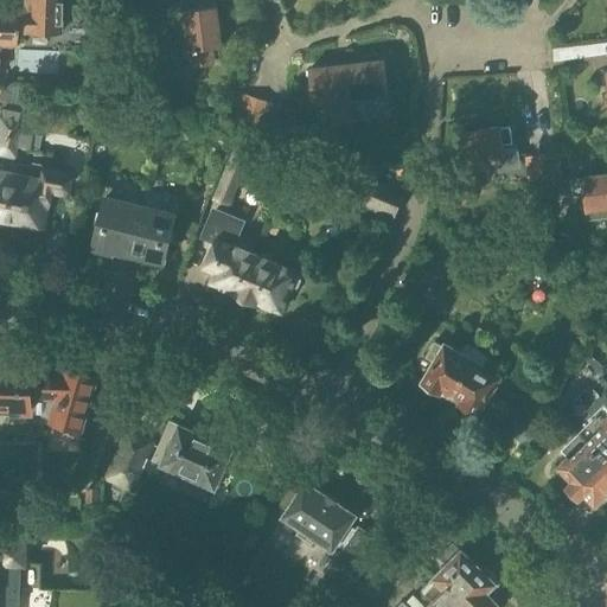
[(0,5),(0,44),(16,45),(16,29),(24,30),(24,32),(59,33),(61,0),(24,0),(25,7),(0,5)]
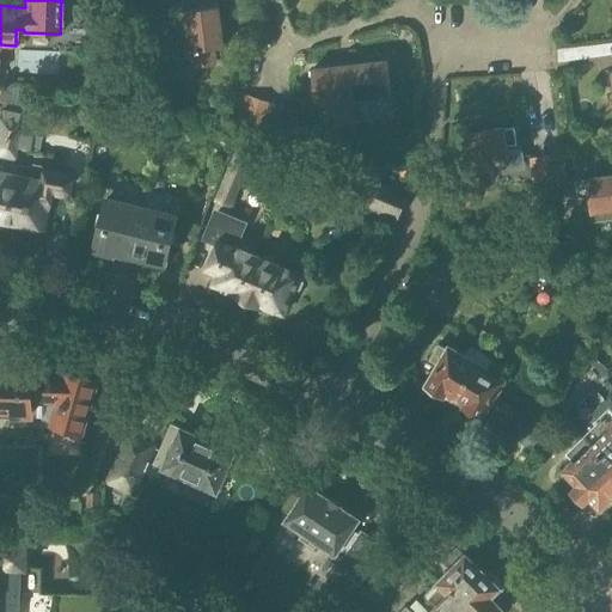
[(215,63),(214,49),(225,48),(218,0),(200,0),(201,8),(185,11),(190,51),(193,51),(194,66),(215,63)]
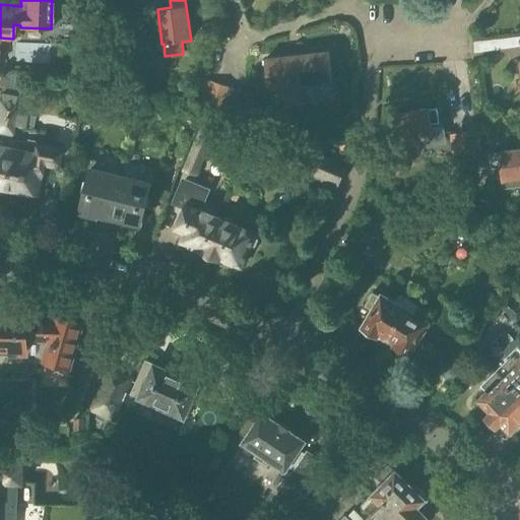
[(297,84),(316,82),(333,80),(330,51),(265,59),(268,87),(272,87),(275,107),(304,104),(303,101),(299,102),(297,84)]
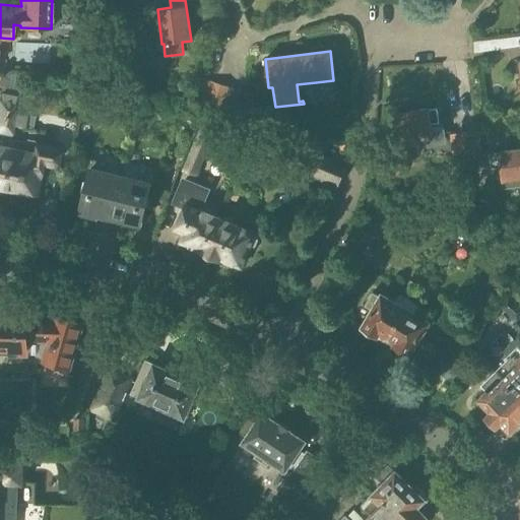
[(10,139),(13,125),(12,125),(17,103),(18,104),(23,72),(1,71),(0,78),(0,85),(3,86),(2,93),(0,93),(0,186),(2,187),(8,148),(10,139)]
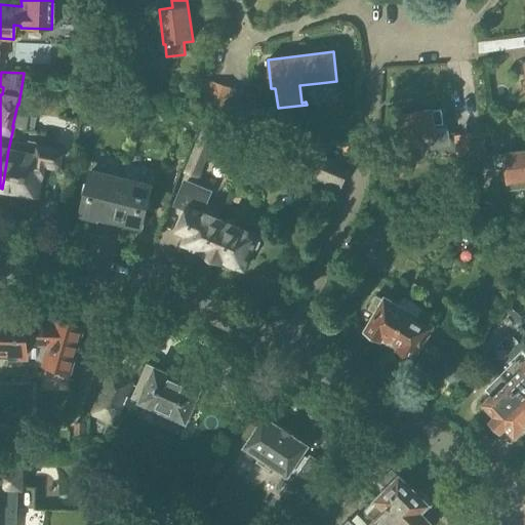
[(216,107),(224,85),(212,81),(205,103),(216,107)]
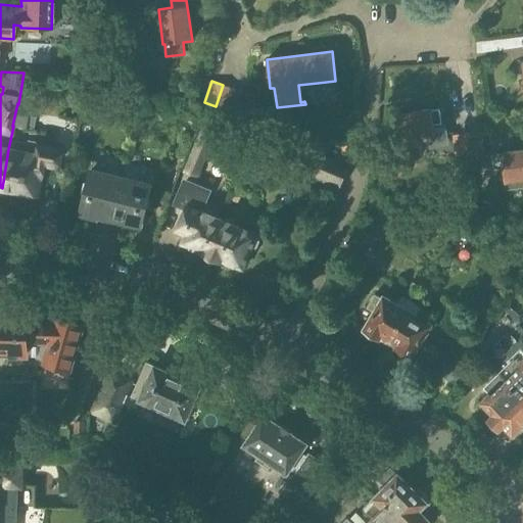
[(238,90),(223,85),(216,106),(230,111),(238,90)]
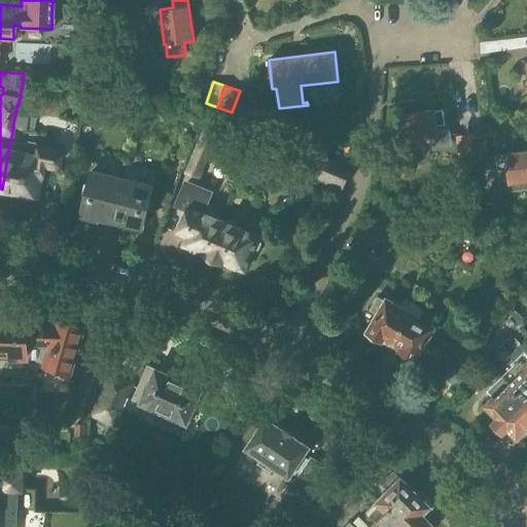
[(12,127),(13,127),(33,130),(35,118),(28,117),(30,107),(19,105),(18,104),(12,127)]
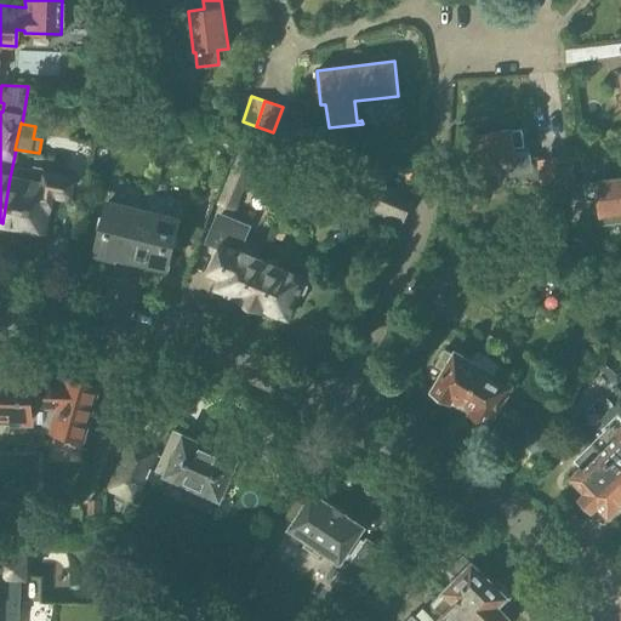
[(529,146),(527,147),(523,127),(472,136),(478,183),(503,180),(503,176),(534,172),(529,146)]
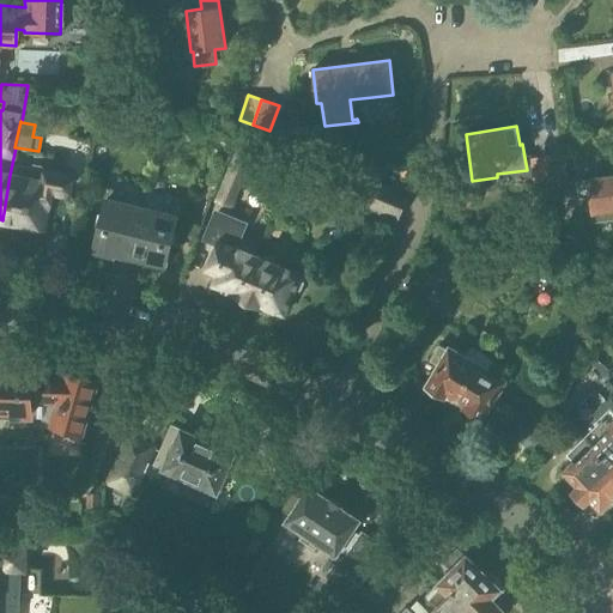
[(218,199),(231,204),(252,157),(238,151),(218,199)]
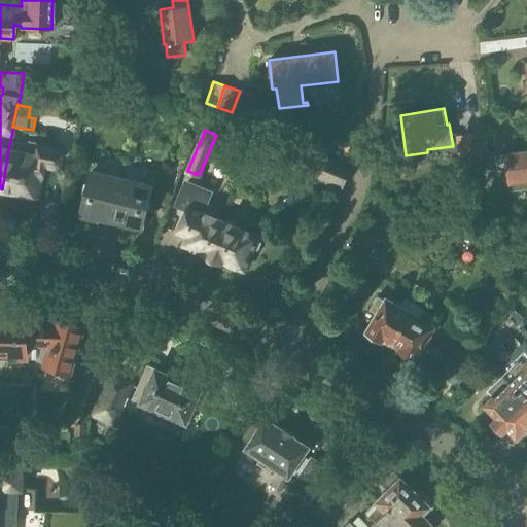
[(485,131),(470,133),(472,157),(489,155),(485,131)]
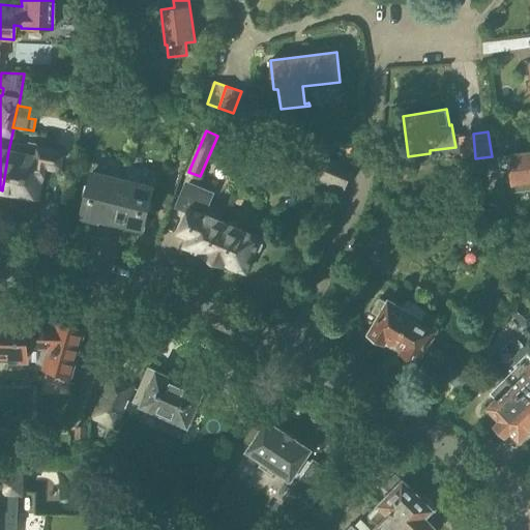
[(475,158),(473,134),(460,136),(464,160),(475,158)]
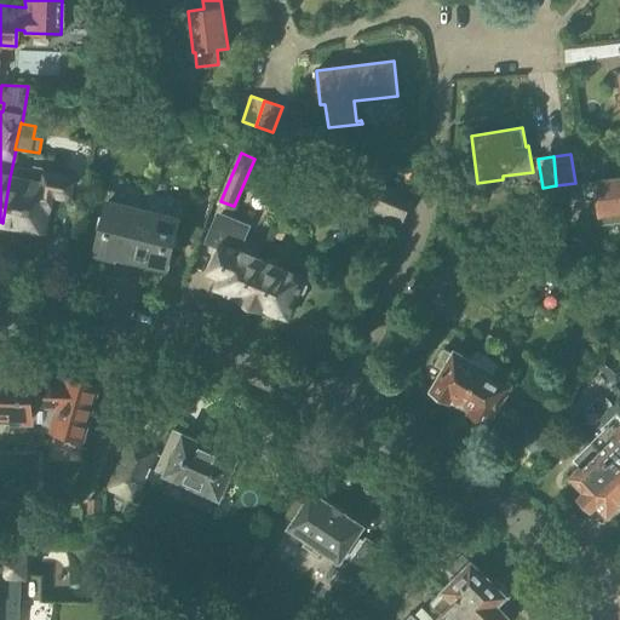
[(12,166),(10,177),(3,223),(23,227),(24,230),(33,231),(36,229),(41,230),(46,205),(50,202),(51,194),(64,196),(68,195),(70,181),(67,176),(44,172),(41,167),(32,166),(27,168),(12,166)]
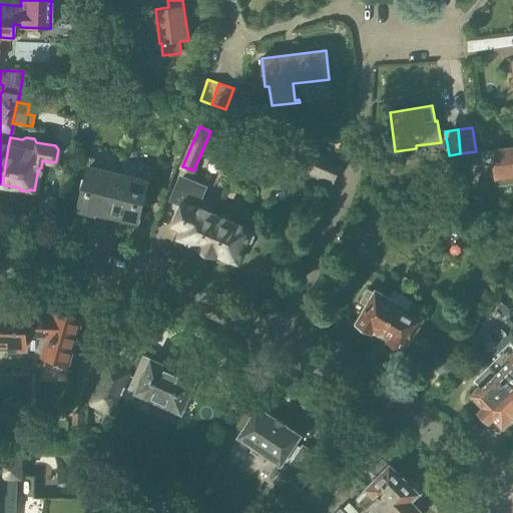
[(485,166),(493,165),(496,187),(512,184),(512,147),(483,151),(485,166)]
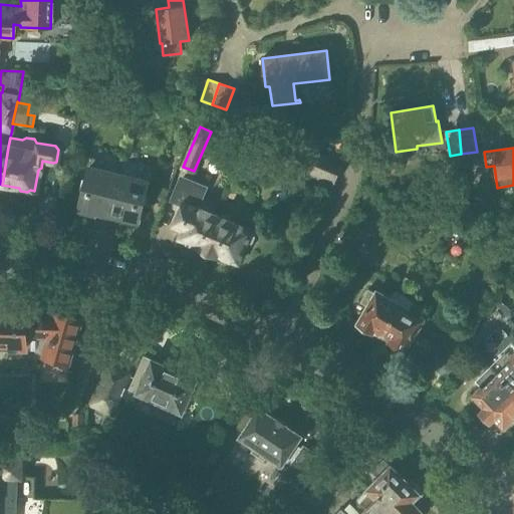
[(341,165),(311,152),(304,171),(333,183),(341,165)]
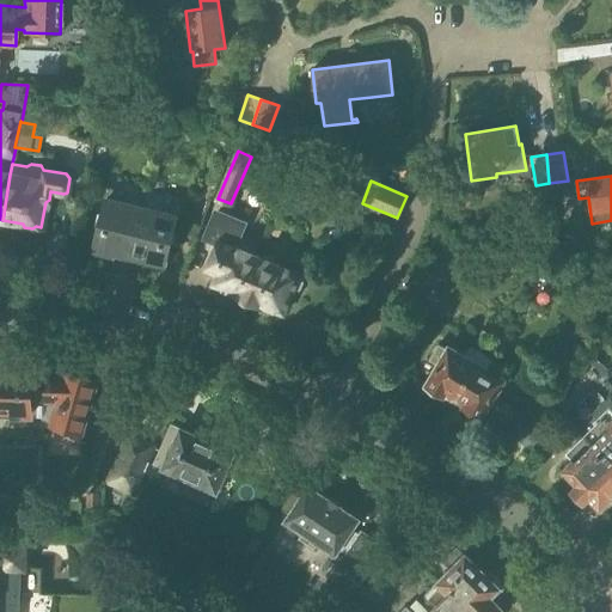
[(130,255),(141,207),(121,202),(123,191),(106,188),(104,200),(108,200),(96,250),(114,255),(115,251),(130,255)]
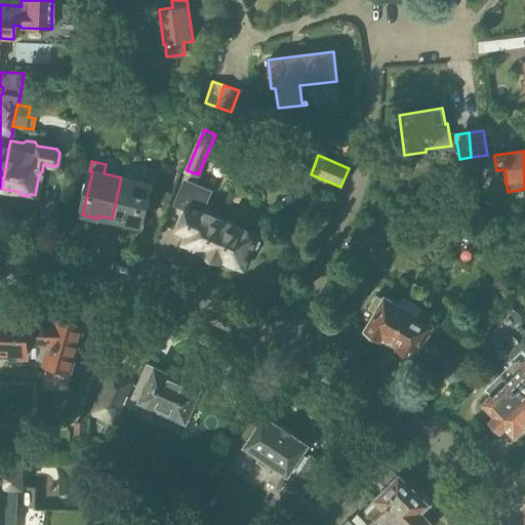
[(138,182),(121,177),(112,218),(143,226),(152,187),(154,187),(156,176),(140,172),(138,182)]
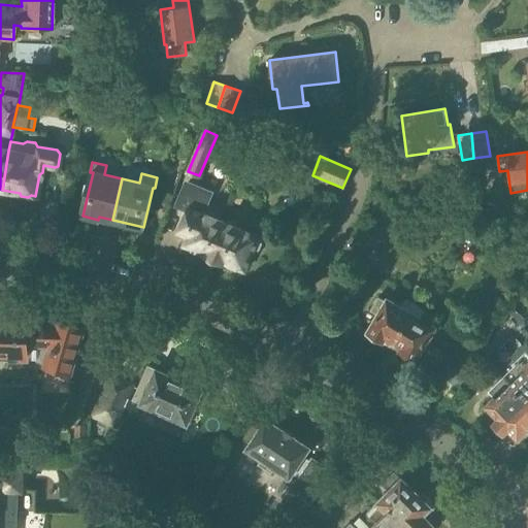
[(177,204),(187,208),(177,232),(187,236),(183,244),(208,255),(215,238),(219,238),(225,223),(224,222),(225,220),(204,210),(211,192),(190,183),(189,186),(186,185),(177,204)]
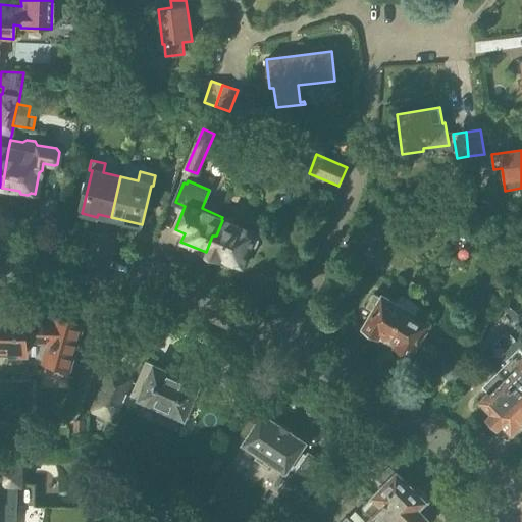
[(251,229),(222,217),(221,219),(222,220),(216,236),(212,236),(206,252),(224,260),(225,263),(232,266),(236,265),(242,267),(251,247),(253,248),(257,246),(259,241),(258,237),(255,236),(257,233),(250,230),(251,229)]
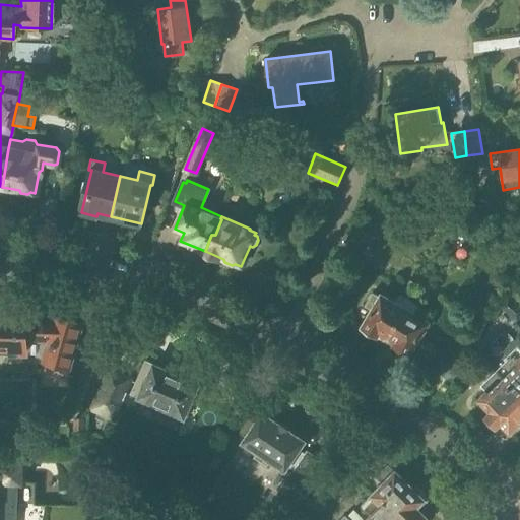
[(457,234),(458,238),(461,240),(470,238),(472,235),(469,230),(462,226),(457,234)]
